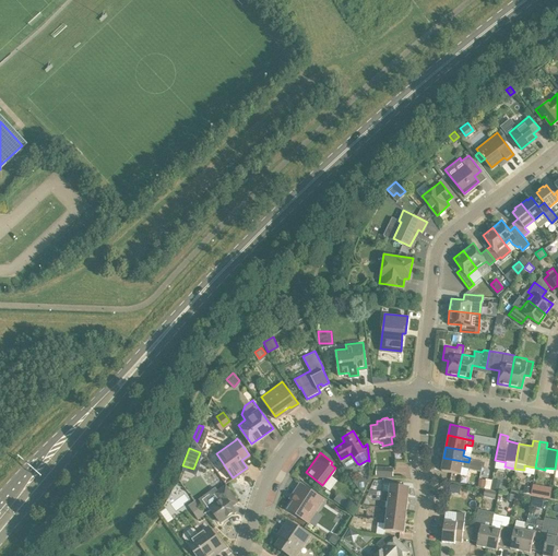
[(461,465),(467,468),(469,462),(443,458),(441,469),(460,473),(461,465)]
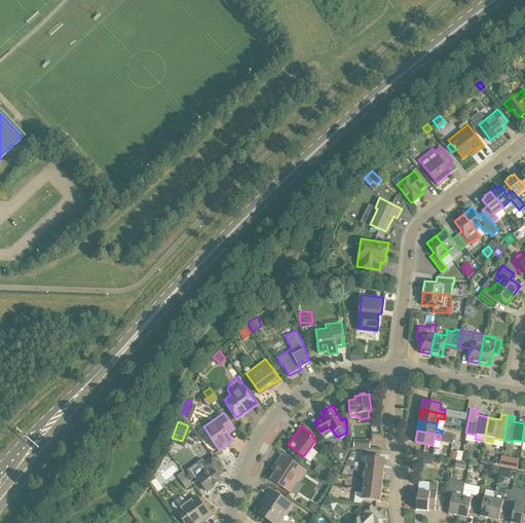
[(353,446),(369,447),(369,438),(354,437),(353,446)]
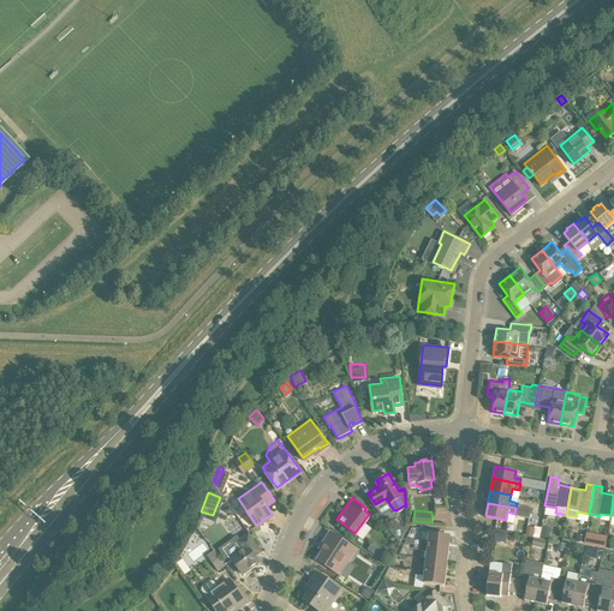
[(389,527),(398,539),(404,526),(399,523),(394,523),(389,527)]
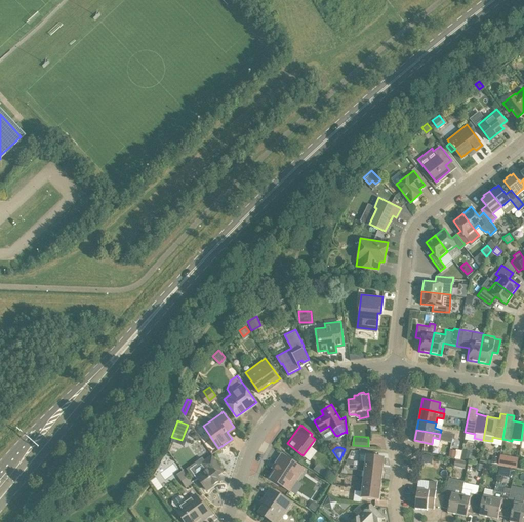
[(459,457),(460,448),(455,447),(455,449),(449,448),(448,454),(454,455),(454,456),(459,457)]
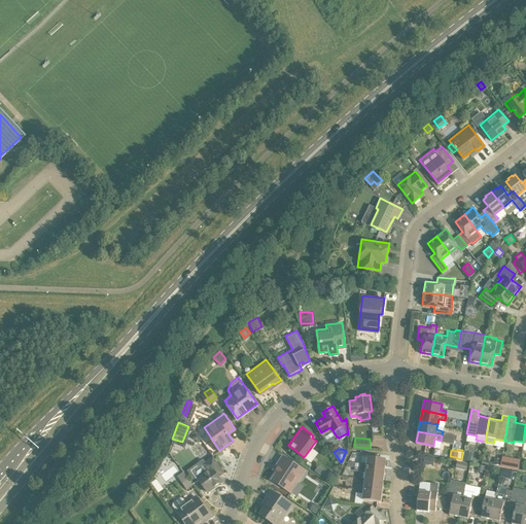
[(463,451),(461,458),(469,460),(471,453),(463,451)]
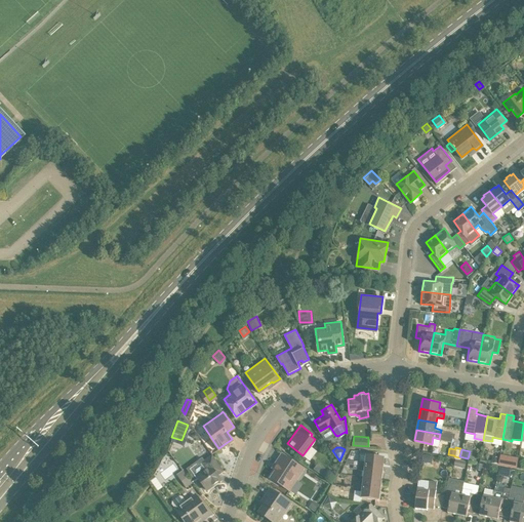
[(217,474),(220,472),(224,470),(211,452),(200,460),(203,464),(194,471),(206,488),(220,478),(217,474)]
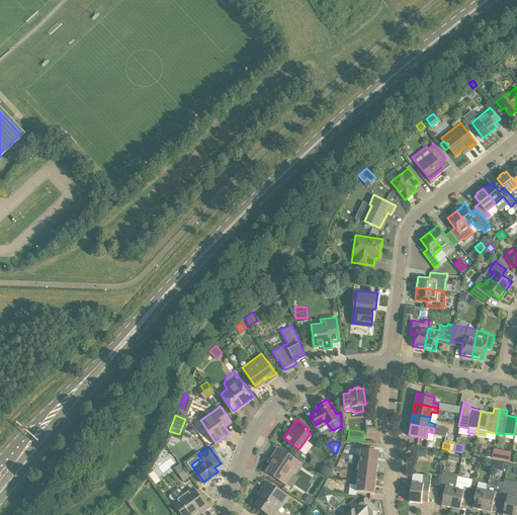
[(271,462),(266,469),(284,483),(299,460),(277,446),(267,460),(271,462)]
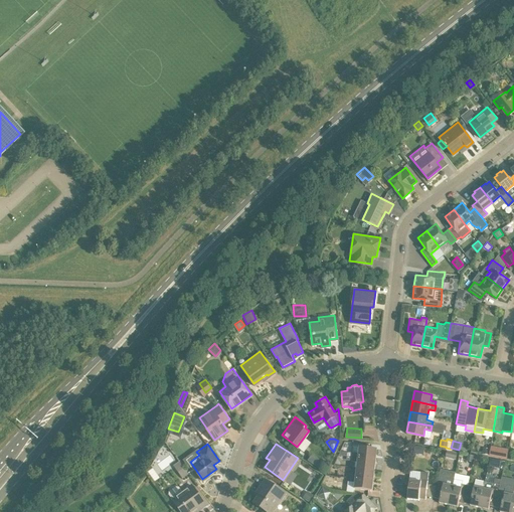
[(351,455),(375,458),(376,447),(359,445),(358,451),(352,450),(351,455)]
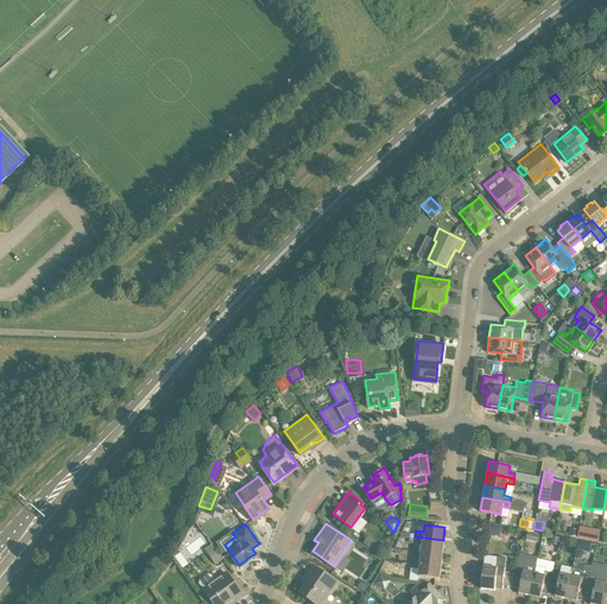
[(600,528),(580,525),(577,535),(598,540),(600,528)]
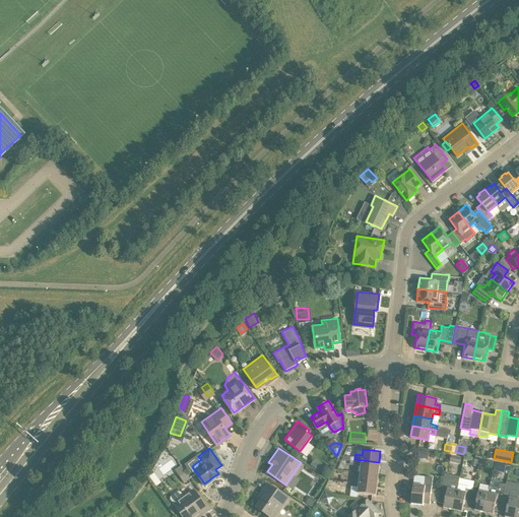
[(461,455),(450,453),(449,459),(459,462),(461,455)]
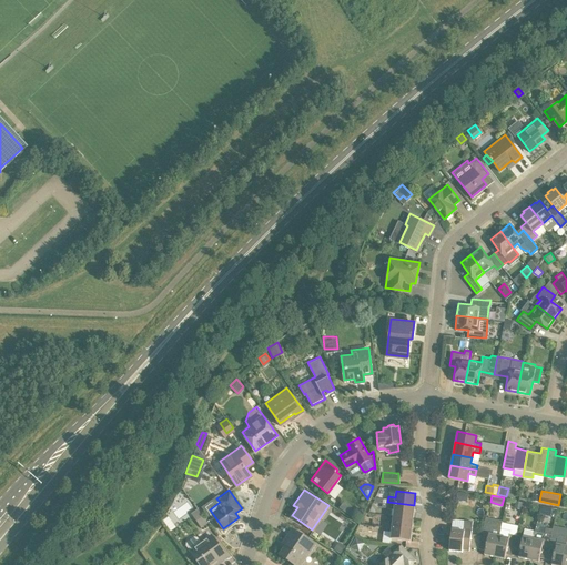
[(413,516),(414,505),(387,502),(387,506),(394,507),(393,514),(413,516)]
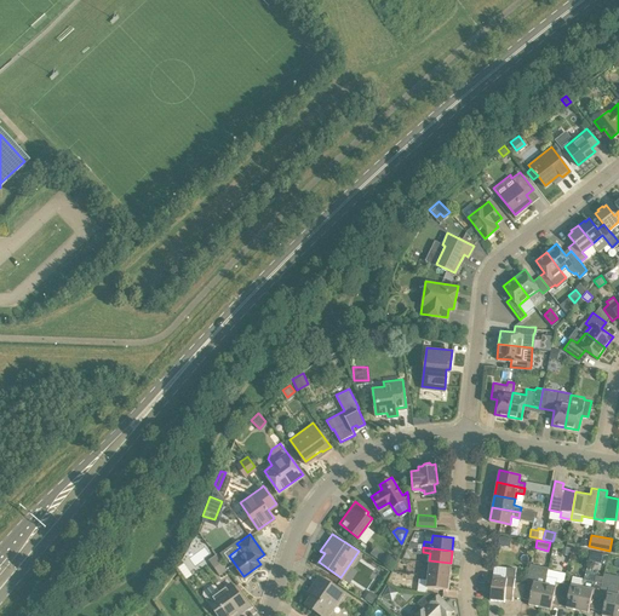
[(603,552),(590,550),(588,558),(601,562),(603,552)]
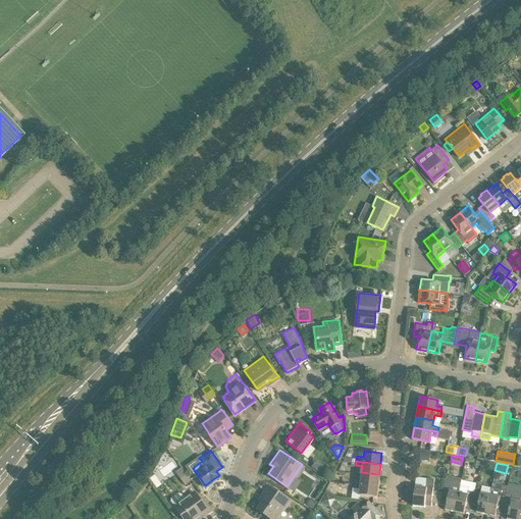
[(318,470),(322,473),(326,467),(322,464),(318,470)]
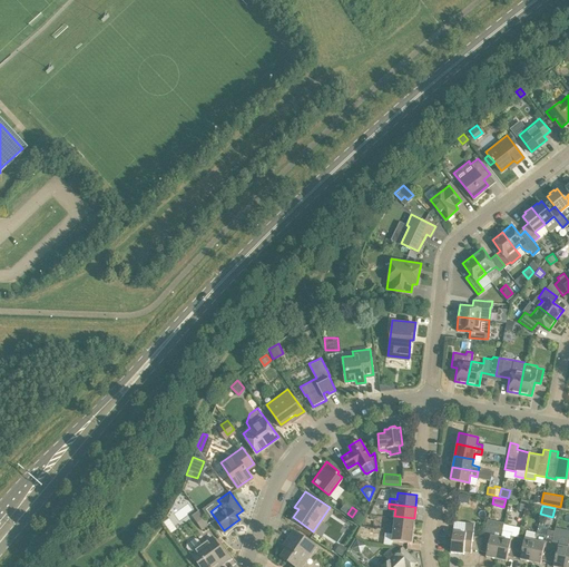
[(194,515),(202,526),(207,521),(199,510),(194,515)]
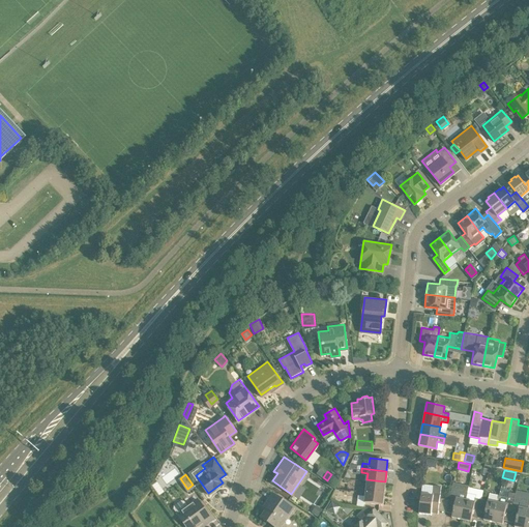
[(383,492),(385,481),(366,479),(365,485),(359,485),(359,489),(383,492)]
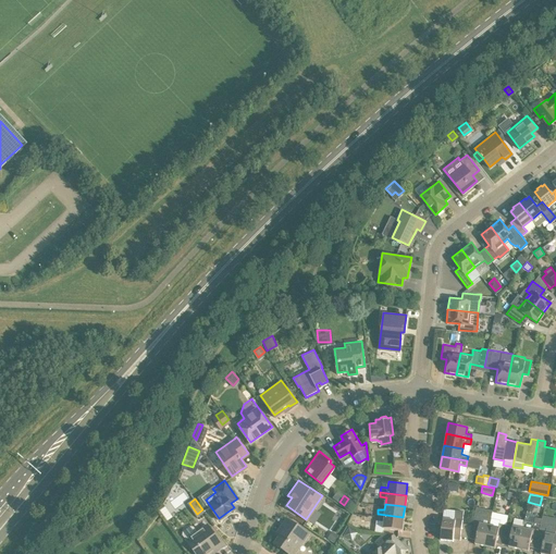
[(455,508),(454,519),(442,517),(440,538),(453,539),(453,538),(459,538),(462,509),(455,508)]
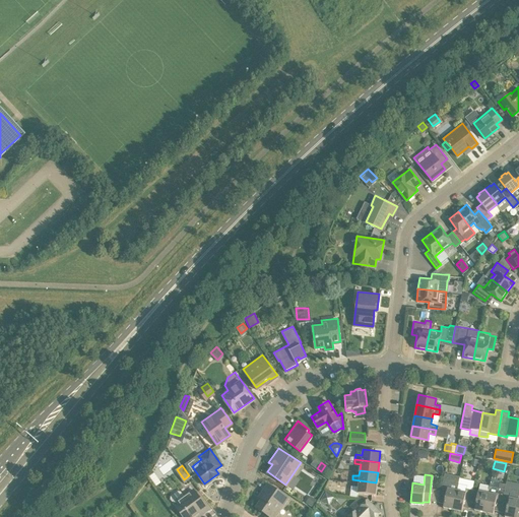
[(452,508),(457,485),(458,481),(443,478),(438,501),(444,502),(443,506),(452,508)]
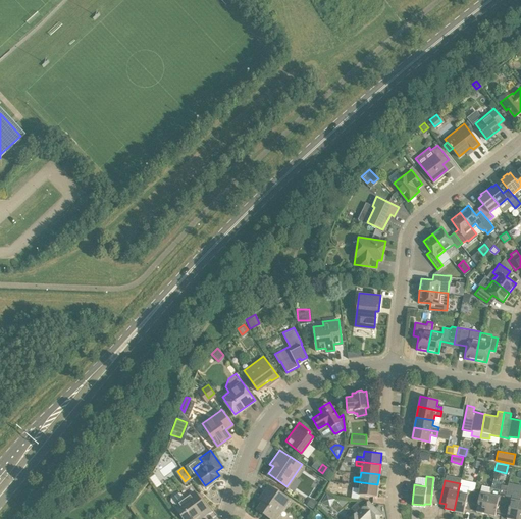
[(360,498),(360,494),(376,496),(377,484),(354,481),(353,486),(352,497),(360,498)]
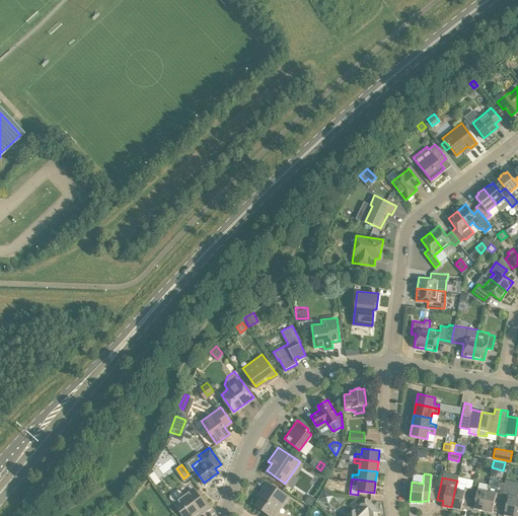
[(503,514),(512,515),(517,498),(517,491),(517,482),(505,478),(503,489),(498,509),(504,510),(503,514)]
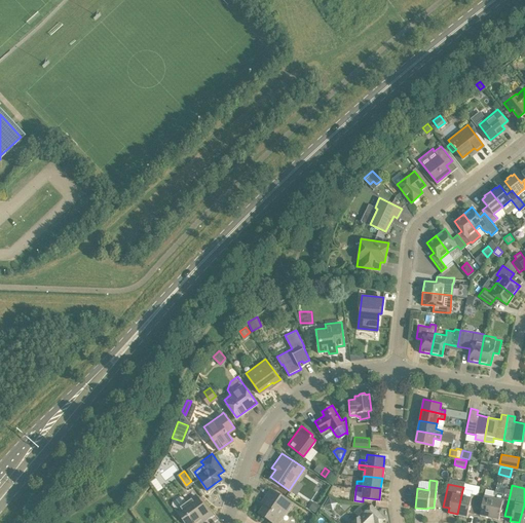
[(268,497),(258,512),(274,522),(276,522),(292,502),(270,487),(264,495),(268,497)]
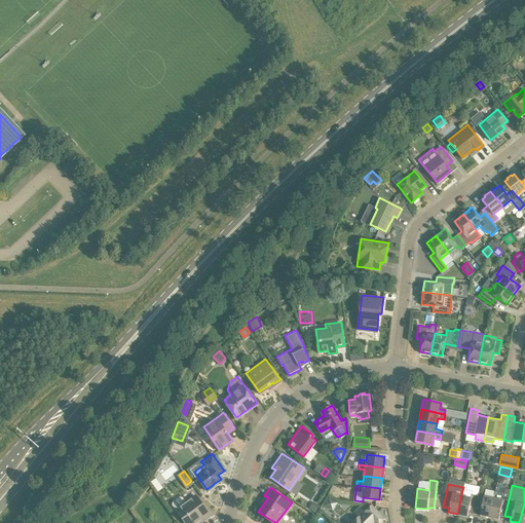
[(463,487),(462,490),(457,514),(466,516),(467,511),(474,512),(478,494),(471,492),(472,489),(463,487)]
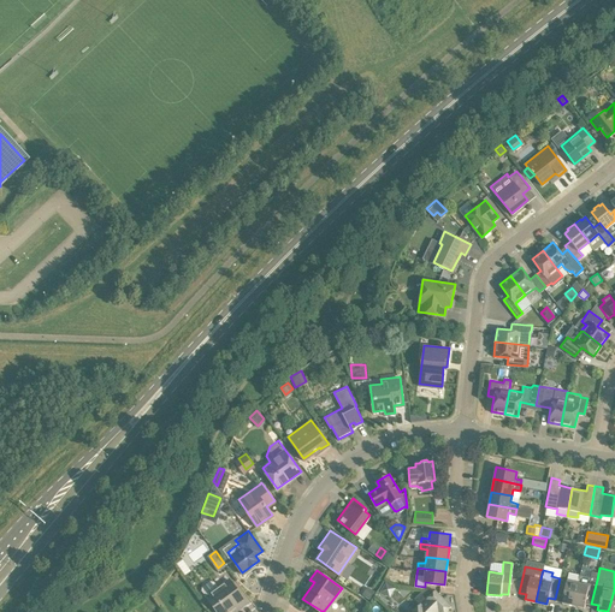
[(566,580),(560,578),(555,599),(562,601),(561,601),(573,604),(579,574),(568,571),(566,580)]
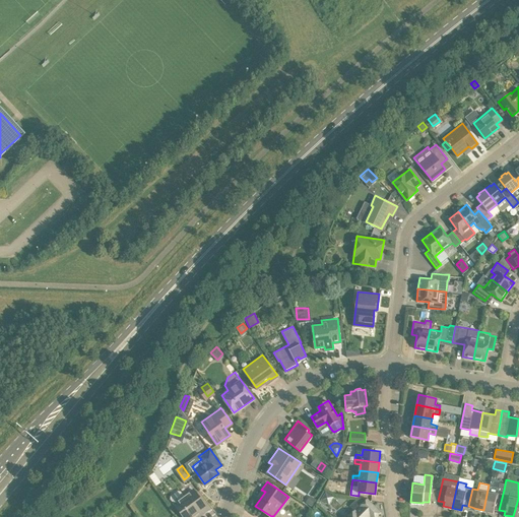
[(499,487),(489,485),(483,510),(493,513),(494,509),(499,510),(504,490),(498,489),(499,487)]
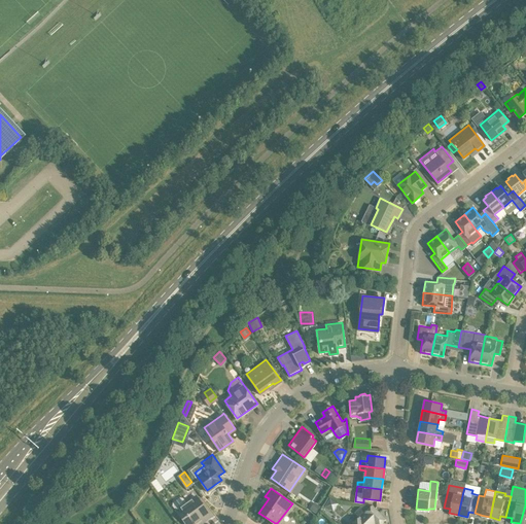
[(196,494),(186,501),(182,495),(179,495),(172,499),(172,503),(175,509),(186,523),(193,523),(200,519),(201,521),(210,515),(196,494)]
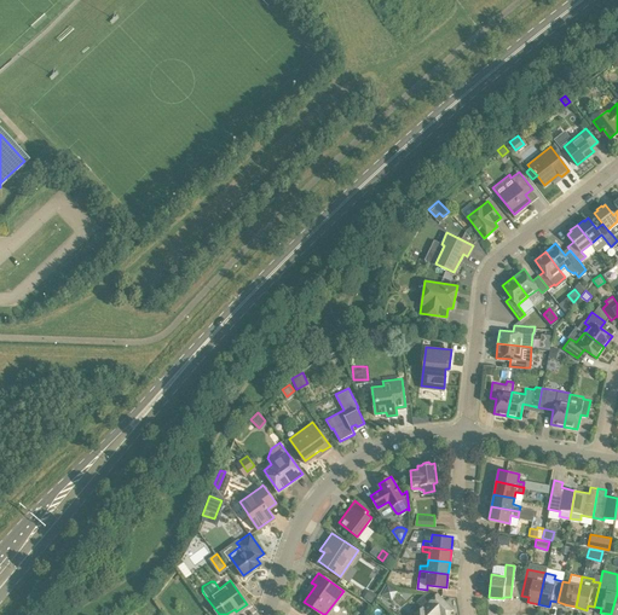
[(388,597),(392,596),(397,589),(387,582),(381,592),(388,597)]
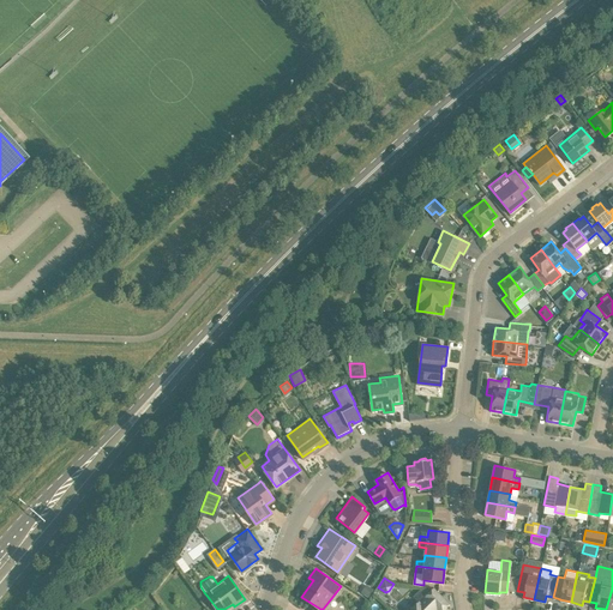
[(365,583),(360,591),(367,596),(373,587),(365,583)]
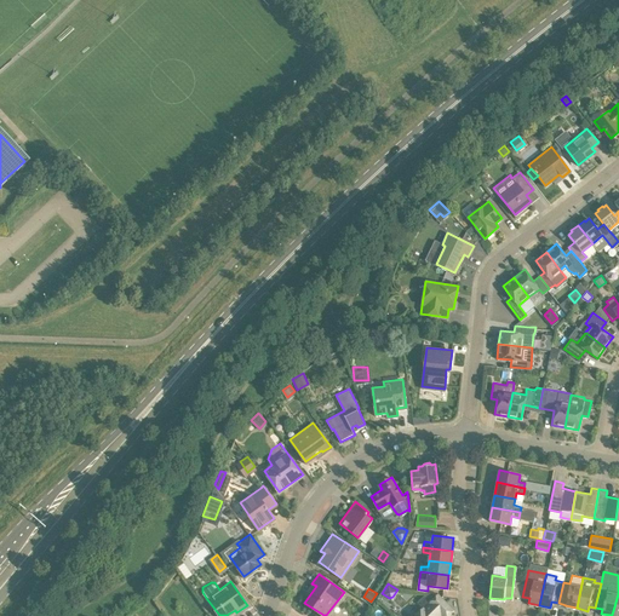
[(417,600),(423,606),(413,615),(440,615),(442,615),(443,615),(445,615),(453,609),(437,593),(425,592),(417,600)]
